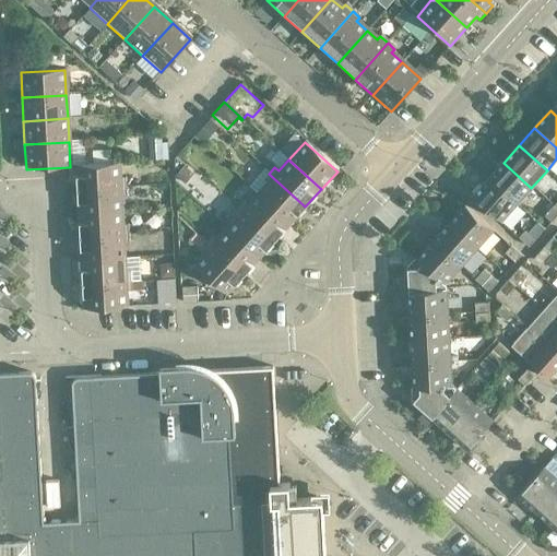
[(531,188),(504,163),(487,180),(516,205),(531,188)]
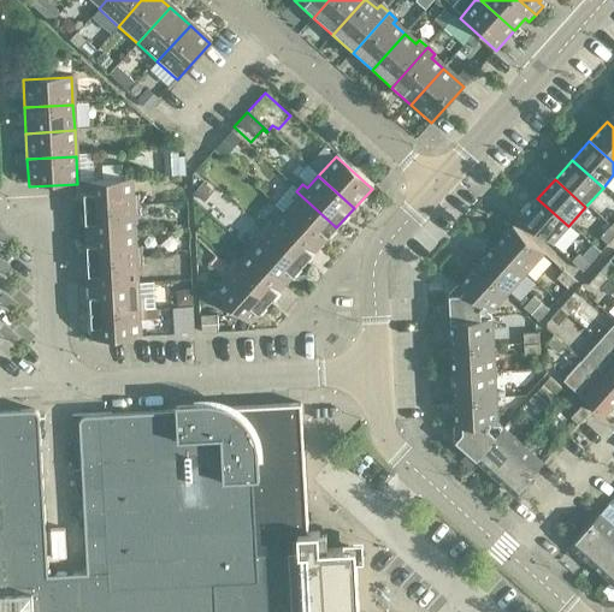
[(82,183),(82,184),(83,211),(139,207),(137,197),(133,197),(130,180),(82,183)]
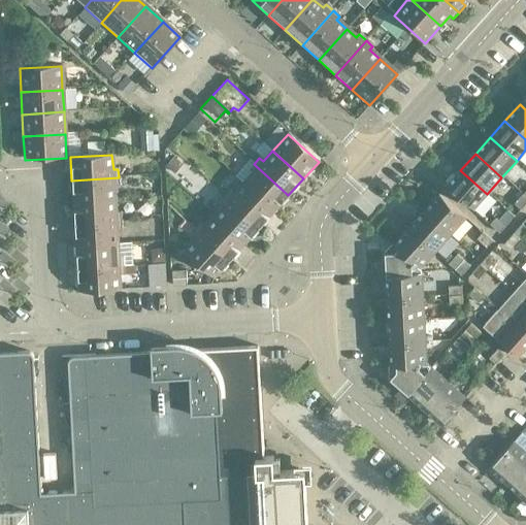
[(288,195),(254,164),(248,171),(251,174),(242,185),(273,212),(288,195)]
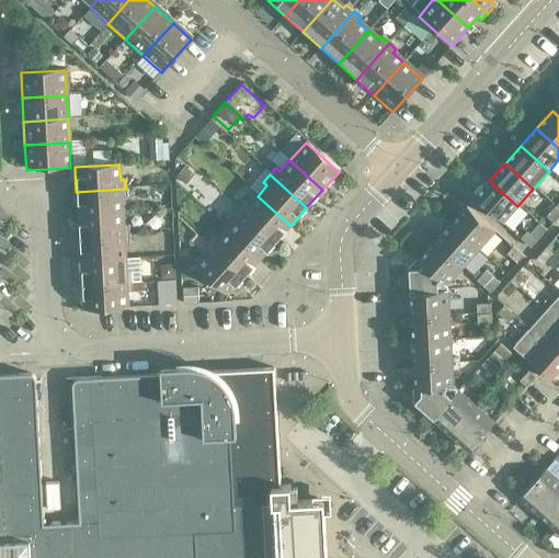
[(517,206),(489,181),(472,200),(501,225),(517,206)]
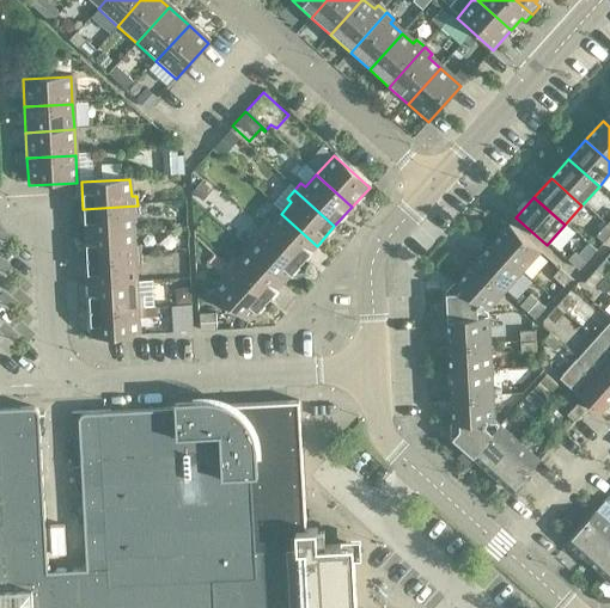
[(138,206),(83,209),(84,235),(133,232),(133,217),(138,217),(138,206)]
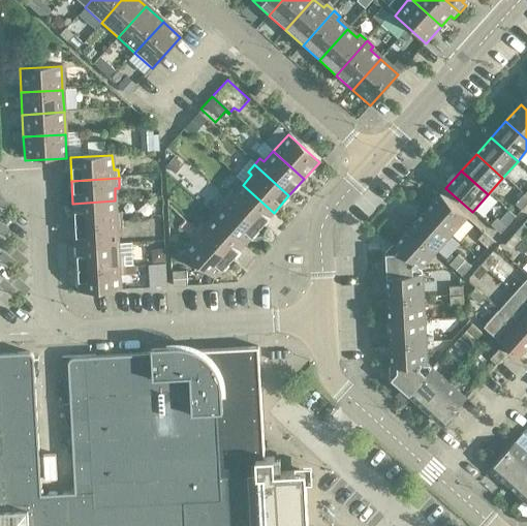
[(230,191),(224,198),(258,229),(274,213),(243,185),(234,194),(230,191)]
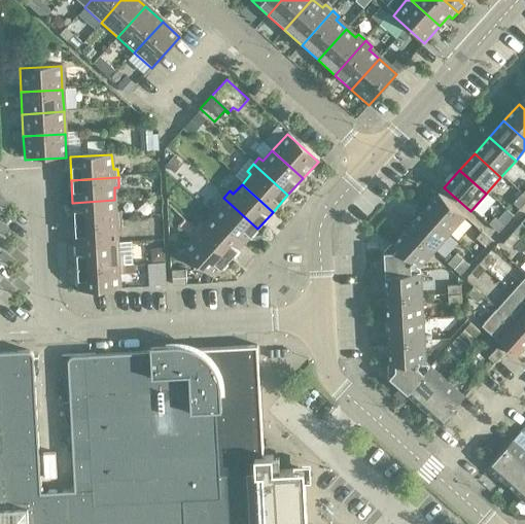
[(463,219),(436,195),(422,212),(448,236),(463,219)]
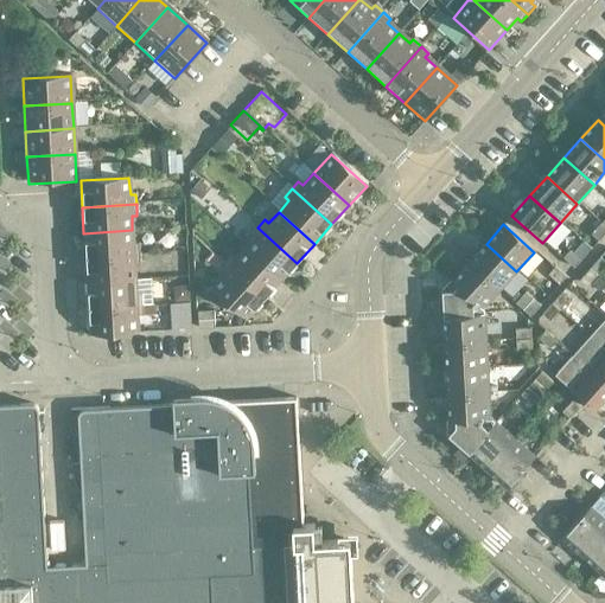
[(604,235),(604,233),(604,229),(600,225),(590,237),(597,243),(604,235)]
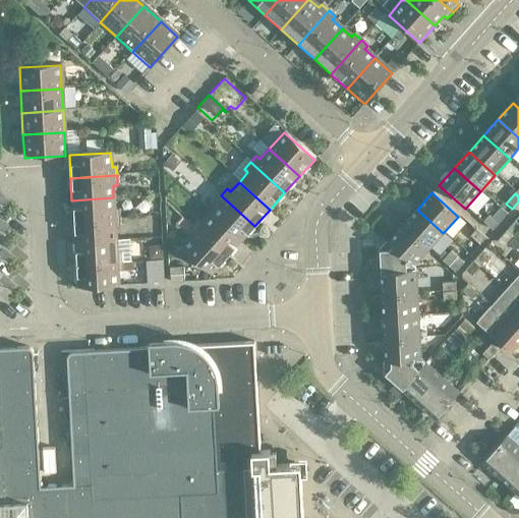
[(254,226),(221,195),(215,202),(218,205),(210,215),(240,242),(254,226)]
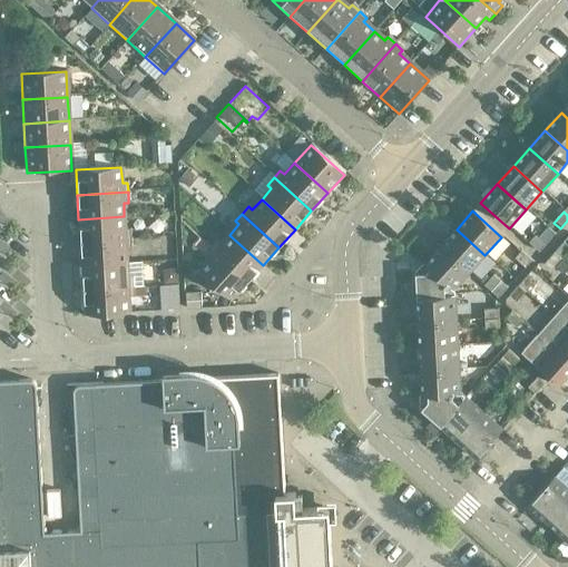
[(124,216),(78,220),(80,243),(130,241),(130,231),(125,231),(124,216)]
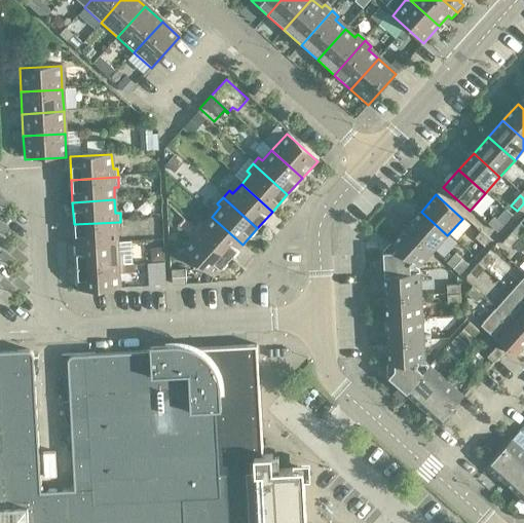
[(447,235),(421,212),(406,228),(433,252),(447,235)]
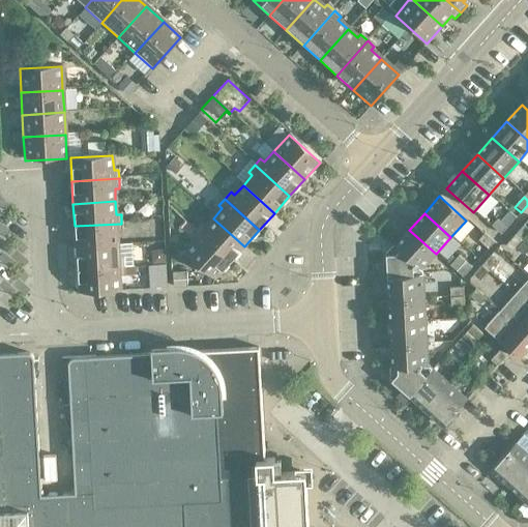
[(200,225),(194,232),(229,263),(244,246),(213,218),(204,228),(200,225)]
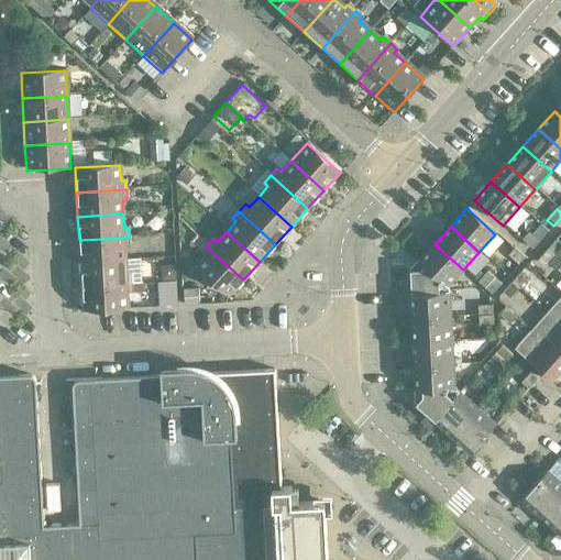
[(531,251),(538,243),(527,234),(520,241),(531,251)]
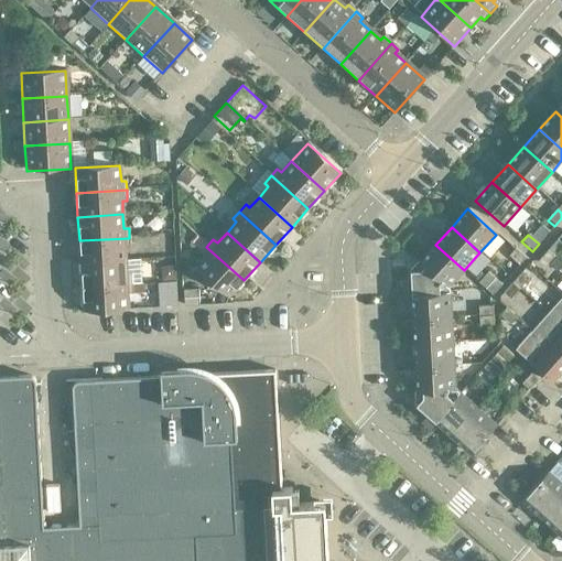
[(129,238),(79,240),(80,265),(125,262),(125,248),(129,248),(129,238)]
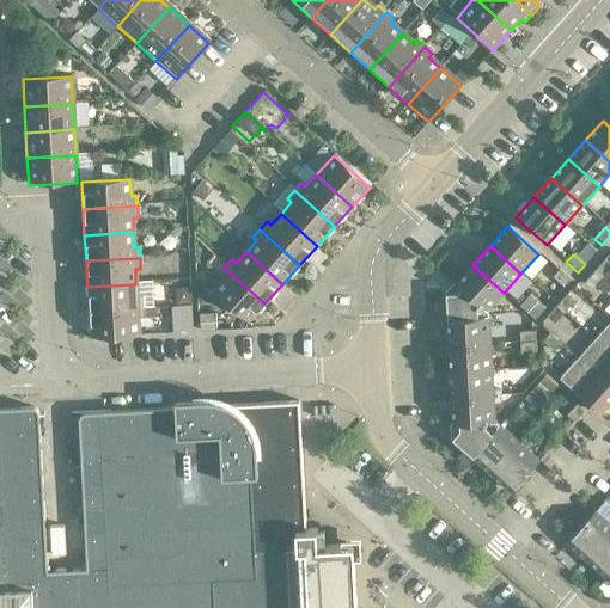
[(609,269),(609,265),(604,260),(593,272),(601,280),(609,269)]
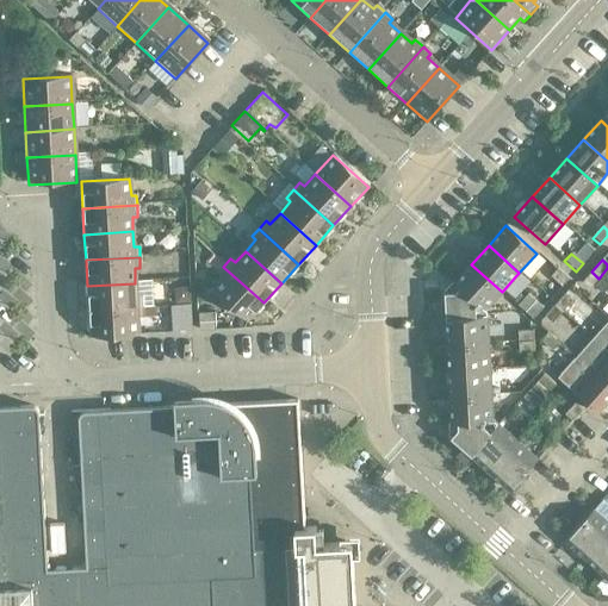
[(502,292),(471,264),(453,285),(458,288),(485,312),(485,311),(502,292)]
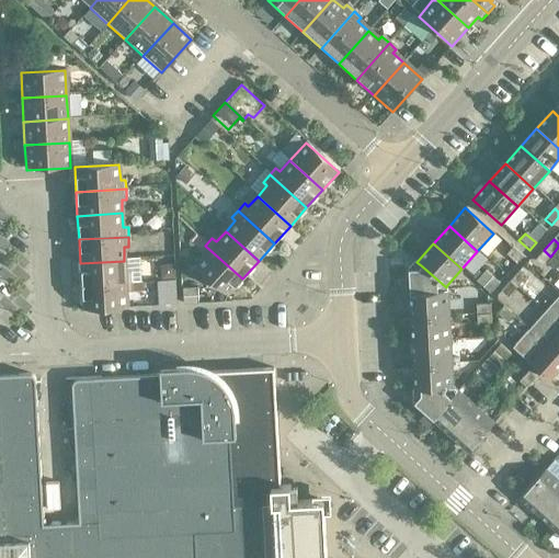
[(242,279),(205,246),(200,252),(203,255),(193,266),(226,297),(242,279)]
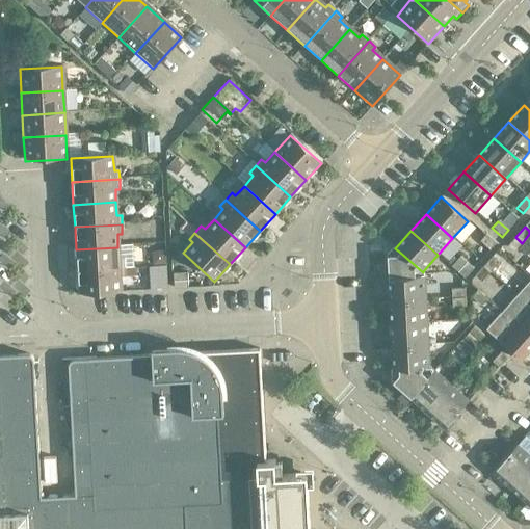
[(478,242),(488,252),(495,245),(484,236),(478,242)]
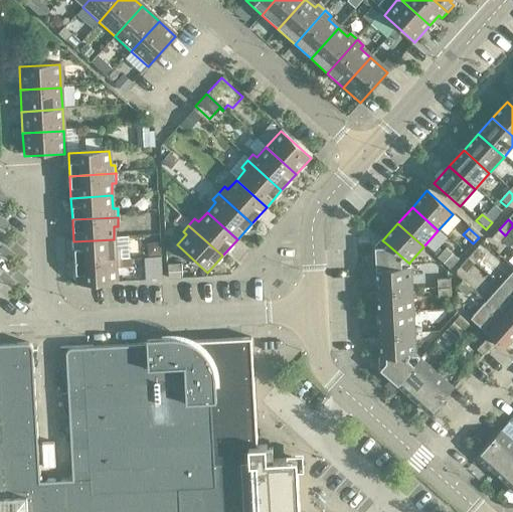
[(505,235),(499,229),(490,239),(497,245),(505,235)]
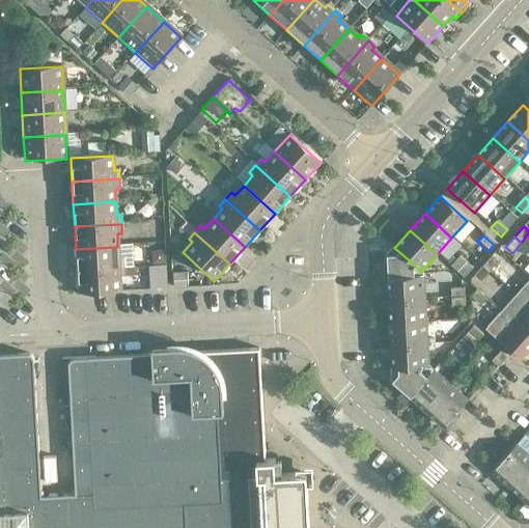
[(117,247),(76,249),(77,272),(123,269),(123,259),(118,259),(117,247)]
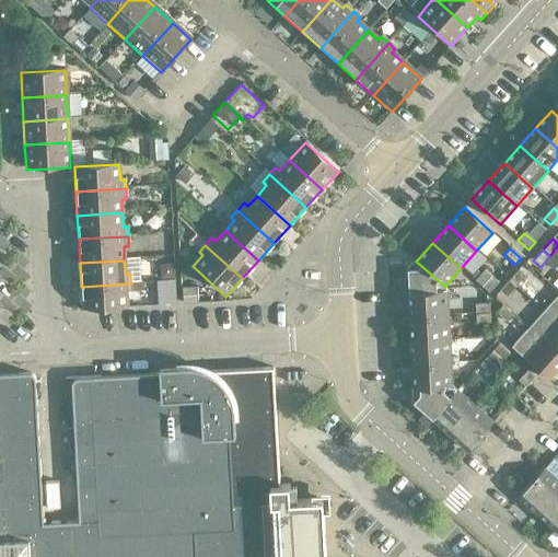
[(398,298),(408,297),(407,294),(445,292),(445,287),(420,265),(416,269),(406,270),(407,286),(397,287),(398,298)]
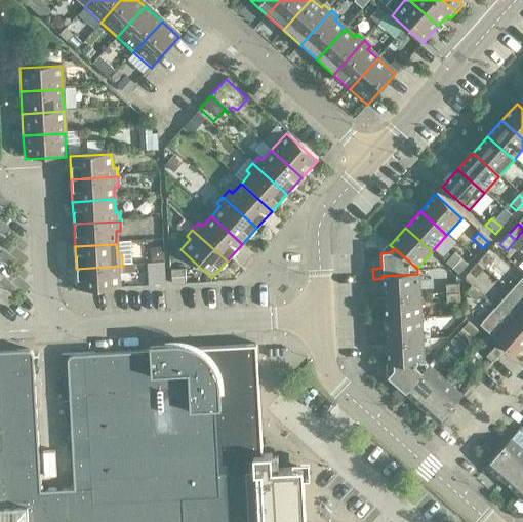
[(450,270),(459,261),(452,254),(444,265),(450,270)]
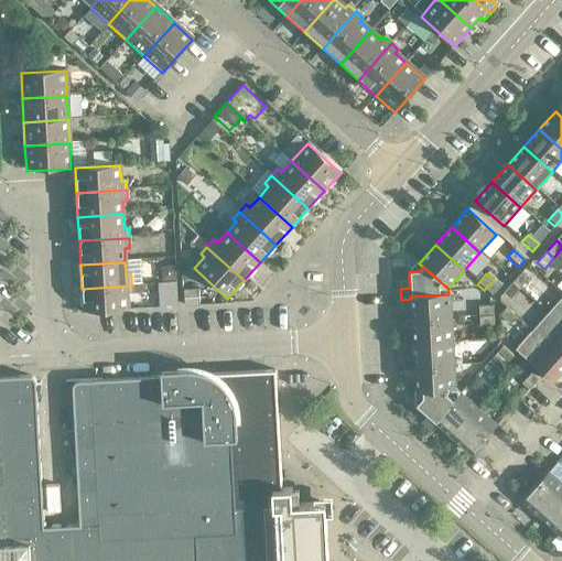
[(520,274),(511,284),(518,290),(527,280),(520,274)]
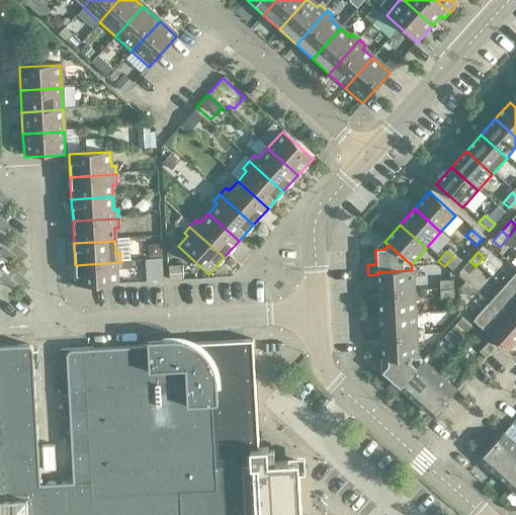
[(450,272),(459,263),(453,257),(444,266),(450,272)]
